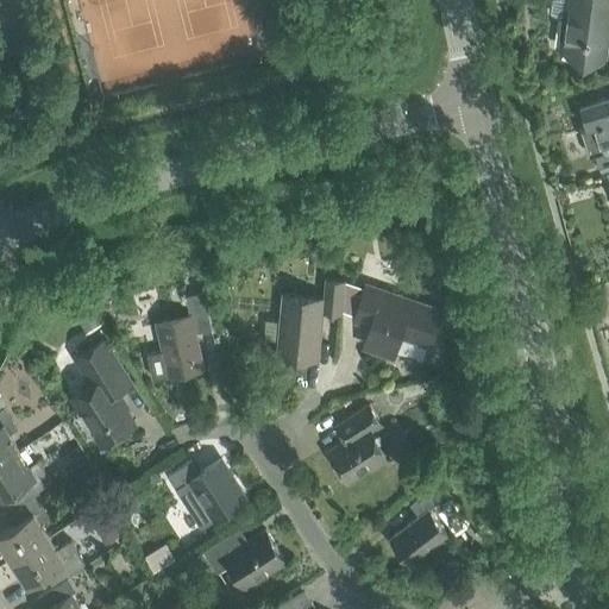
[(608,19),(608,0),(551,0),(550,13),(558,18),(564,19),(559,49),(583,62),(604,57),(608,19)]
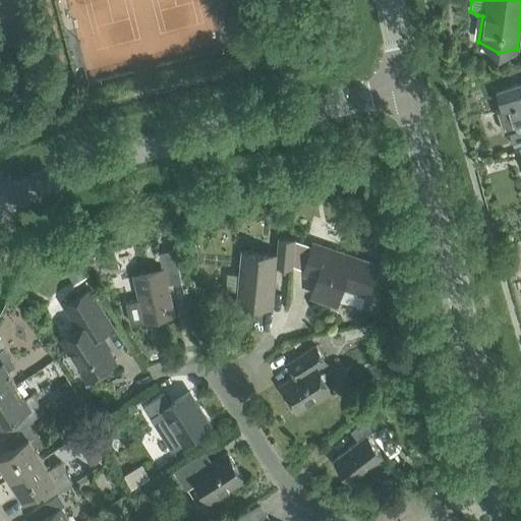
[(506,125),(513,148),(520,145),(520,82),(496,92),(501,110),(497,112),(502,126),(506,125)]
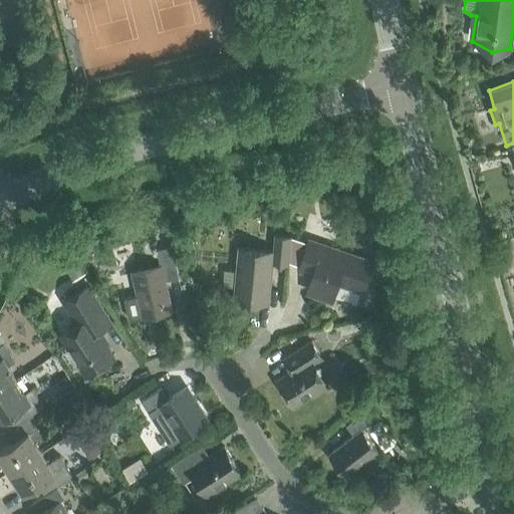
[(234,288),(233,300),(268,303),(272,264),(288,265),(290,237),(274,236),(273,253),(238,249),(236,271),(223,270),(222,287),(234,288)]
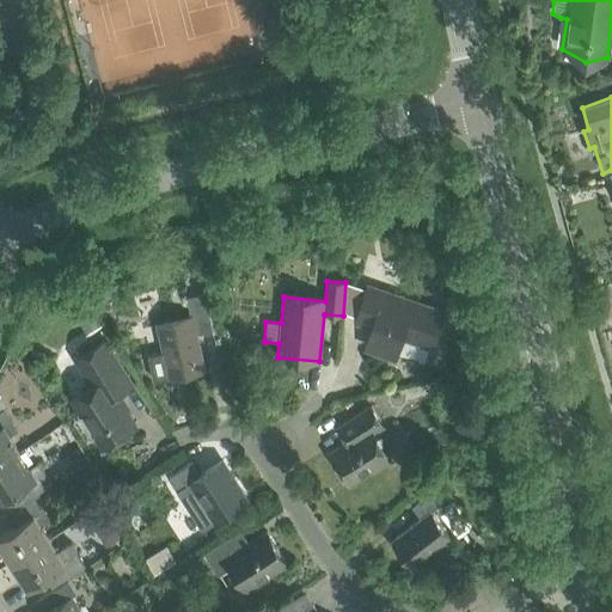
[(438,312),(367,288),(355,323),(372,328),(365,348),(395,357),(396,354),(424,363),(429,348),(432,349),(441,320),(442,322),(446,313),(438,310),(438,312)]
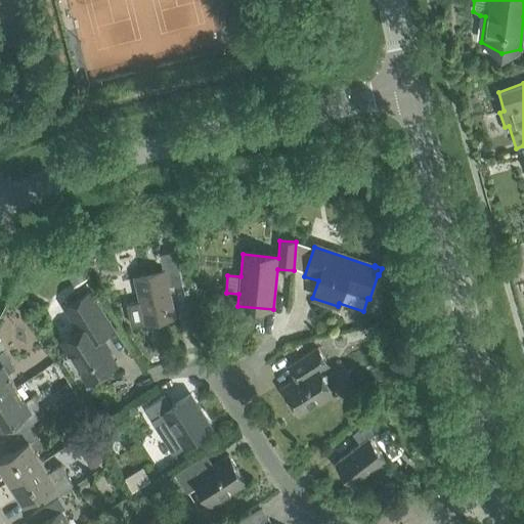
[(67,248),(52,252),(58,262),(57,262),(73,286),(85,277),(69,252),(67,248)]
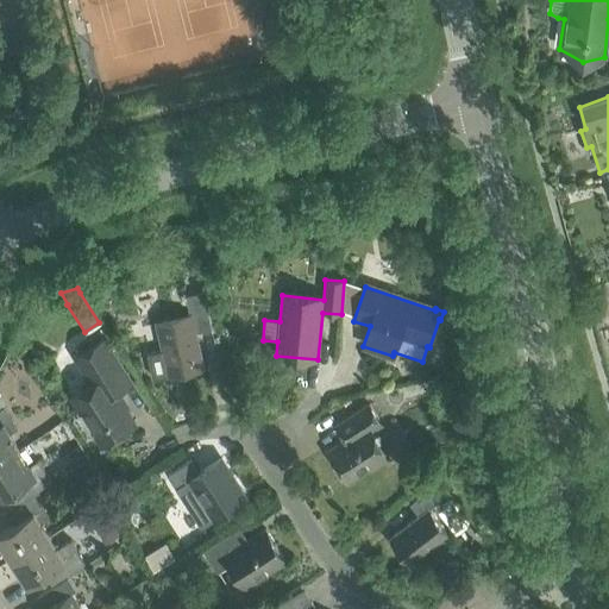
[(156,324),(145,326),(151,353),(162,351),(163,356),(152,358),(157,376),(167,374),(168,377),(202,369),(195,333),(212,330),(202,293),(184,296),(189,315),(156,324)]
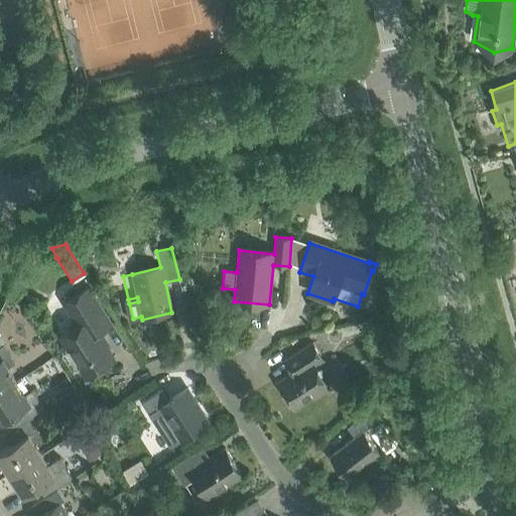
[(60,337),(87,377),(114,360),(98,334),(111,326),(87,287),(63,302),(78,326),(60,337)]
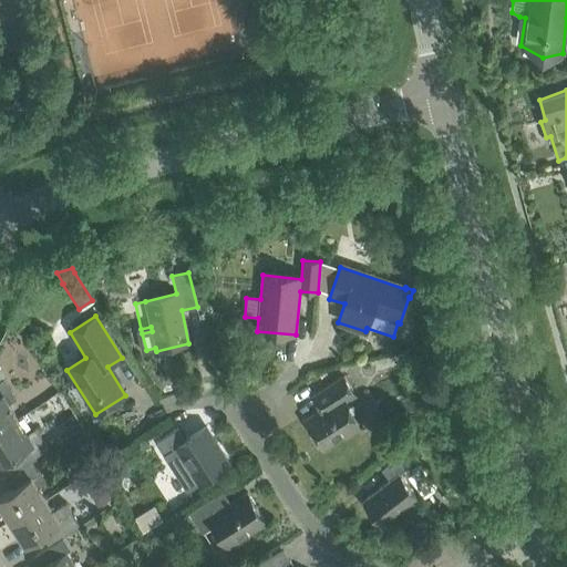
[(0,430),(17,420),(8,405),(16,400),(0,374),(0,430)]
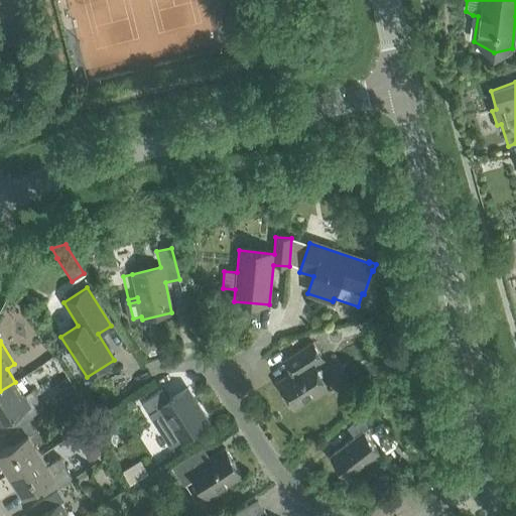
[(292,373),(277,383),(294,409),(329,387),(314,365),(323,360),(312,344),(285,361),(292,373)]
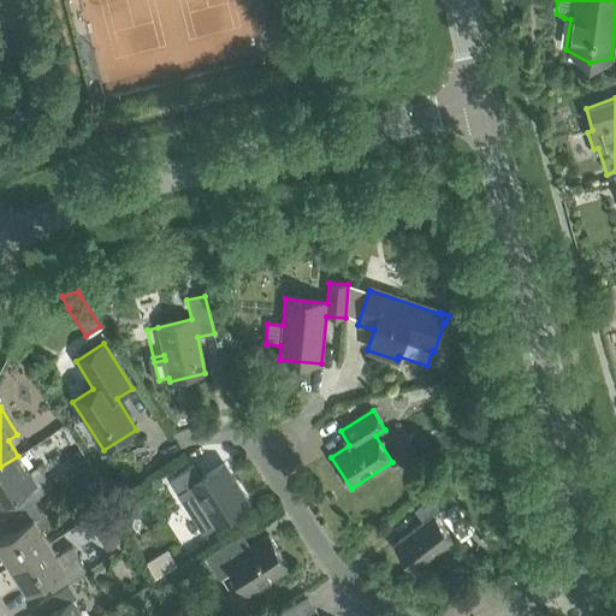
[(82,452),(69,460),(76,471),(88,462),(82,452)]
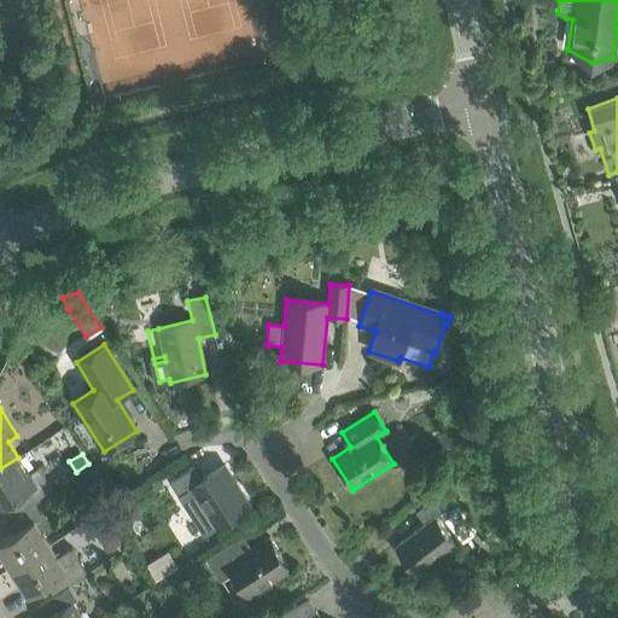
[(0,506),(19,495),(27,506),(39,499),(52,490),(38,468),(29,473),(18,458),(0,468),(0,506)]
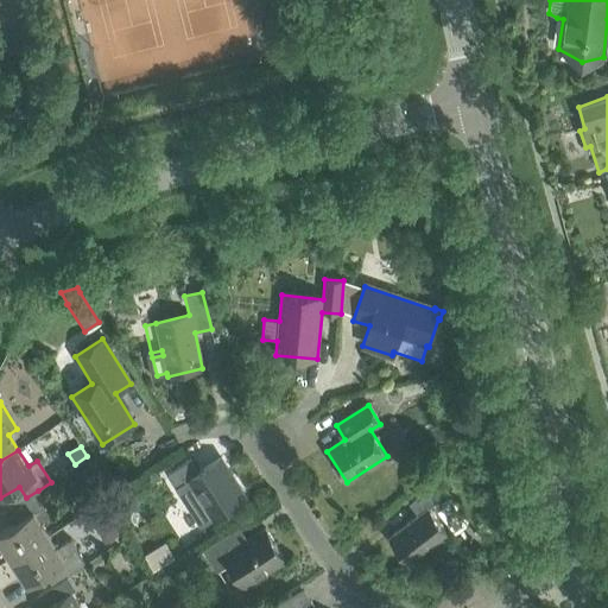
[(190,460),(166,475),(183,502),(185,501),(200,525),(213,517),(214,518),(245,499),(220,460),(198,473),(190,460)]
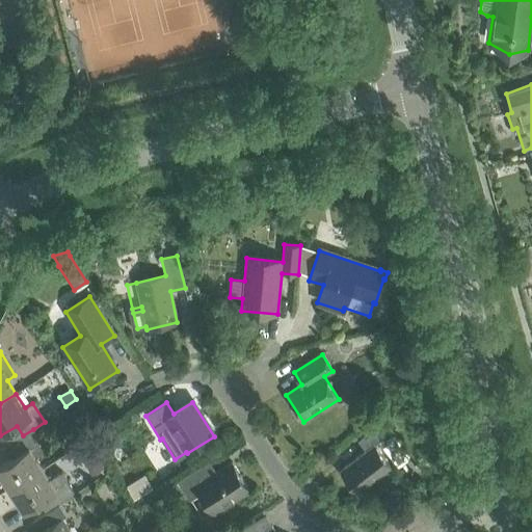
[(135,411),(128,416),(133,423),(139,419),(135,411)]
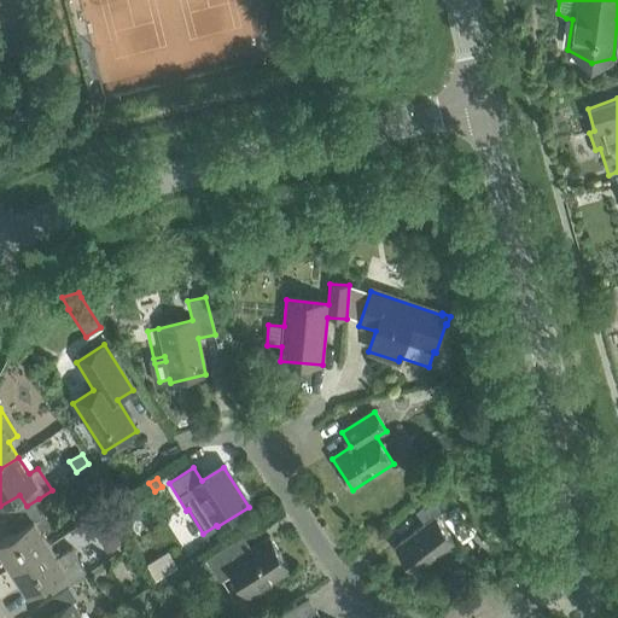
[(447,489),(415,513),(425,524),(395,547),(417,575),(455,544),(435,518),(455,501),(447,489)]
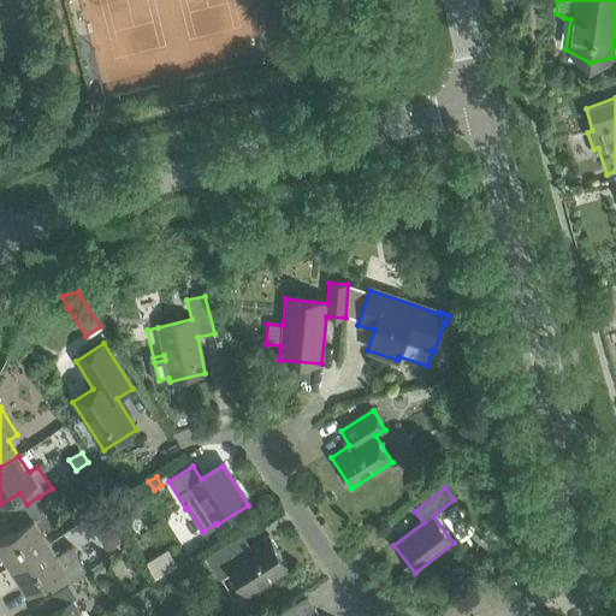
[(39,497),(27,504),(5,519),(13,532),(0,539),(0,548),(12,567),(48,543),(41,531),(54,522),(39,497)]
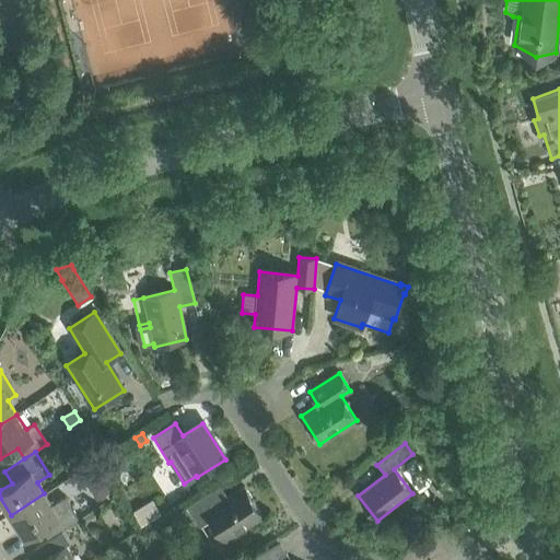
[(96,465),(80,475),(96,501),(113,491),(96,465)]
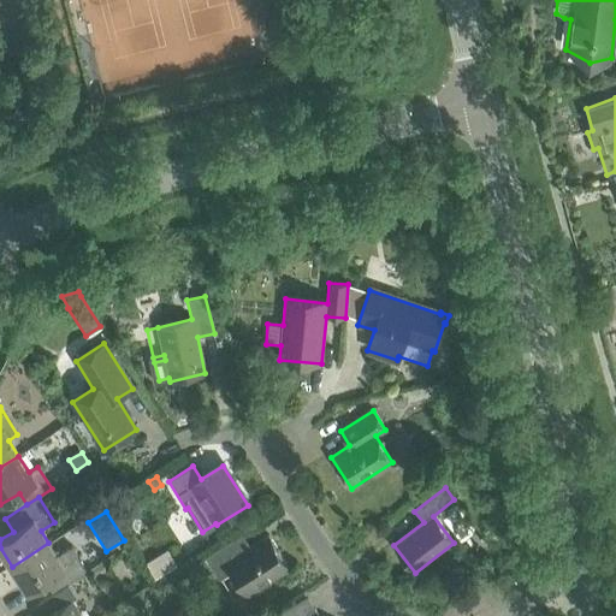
[(231,540),(205,557),(219,580),(232,572),(247,594),(288,568),(268,537),(240,555),(231,540)]
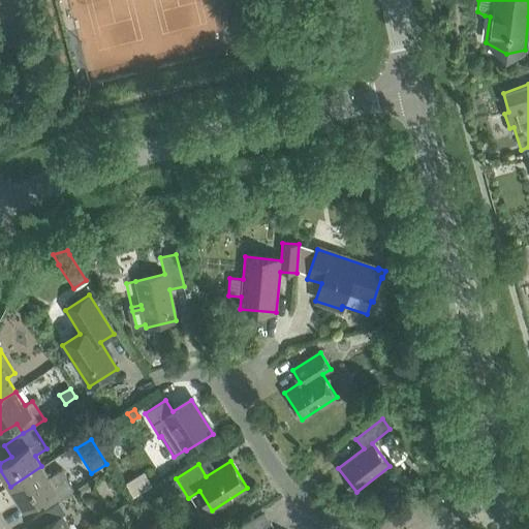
[(41,466),(10,487),(24,507),(38,499),(45,510),(58,501),(74,492),(61,470),(49,477),(41,466)]
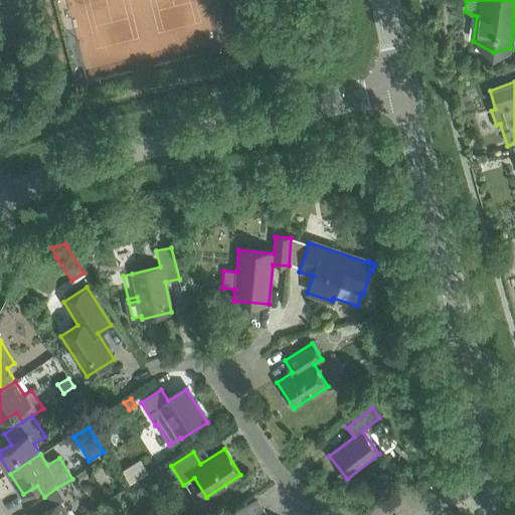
[(67,514),(60,502),(63,500),(56,488),(44,497),(31,505),(37,514),(67,514)]
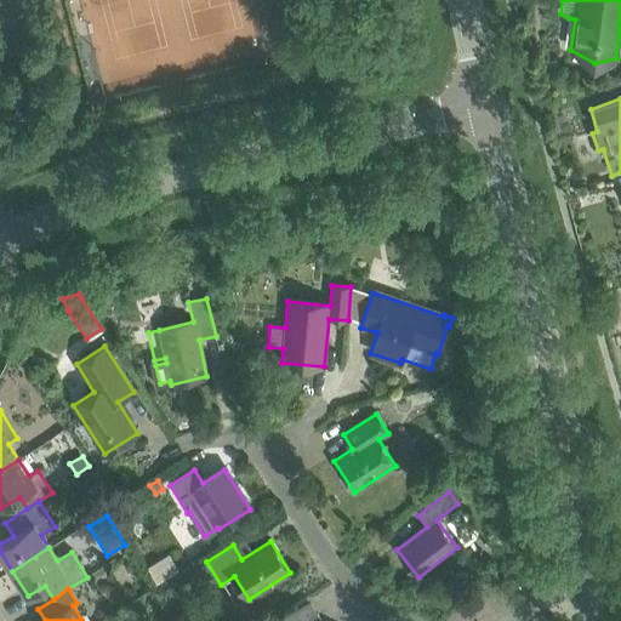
[(309,603),(297,610),(303,620),(308,620),(317,616),(309,603)]
